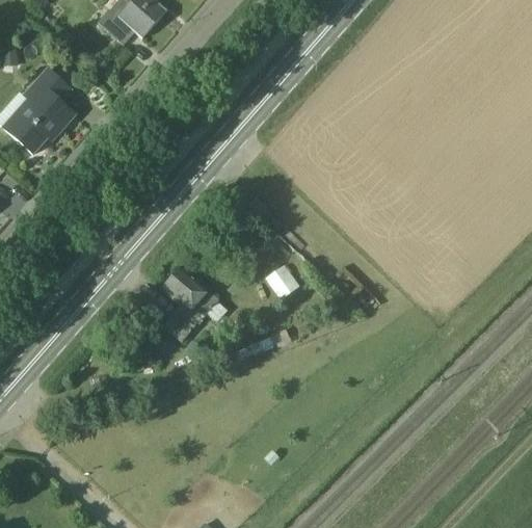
[(117,0),(98,22),(123,45),(135,31),(141,37),(166,9),(156,0),(117,0)]
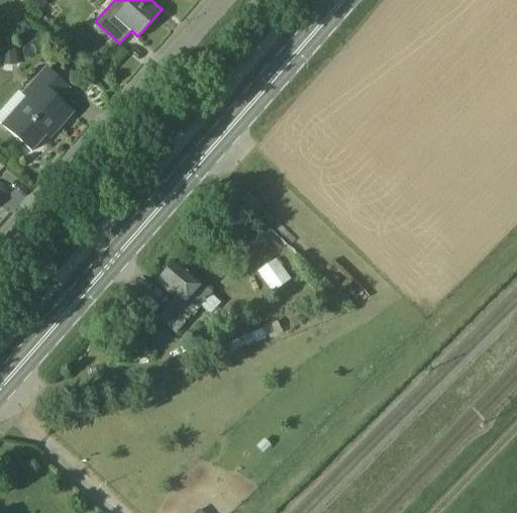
[(1,44),(3,64),(18,62),(16,42),(1,44)]
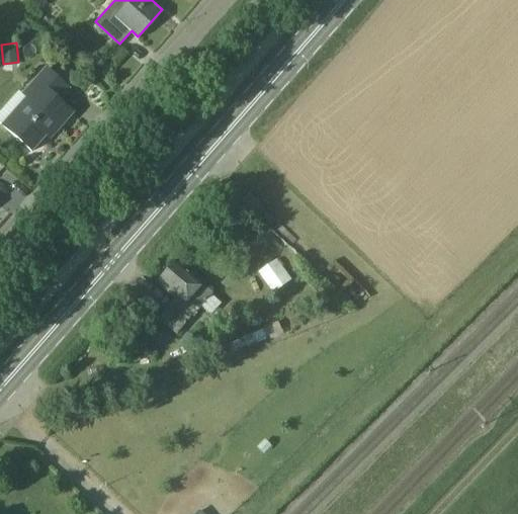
[(69,86),(54,73),(45,65),(21,91),(18,89),(0,109),(0,117),(3,120),(2,122),(31,149),(54,124),(58,127),(73,110),(58,98),(69,86)]
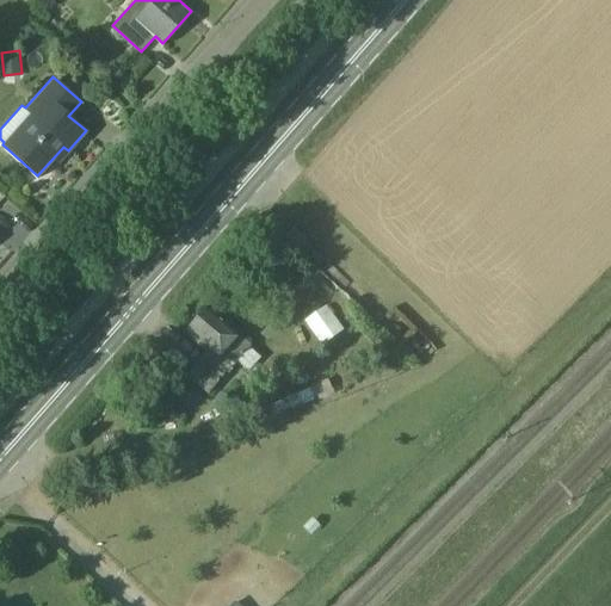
[(334,309),(329,302),(306,319),(322,342),(344,328),(332,310),(334,309)]
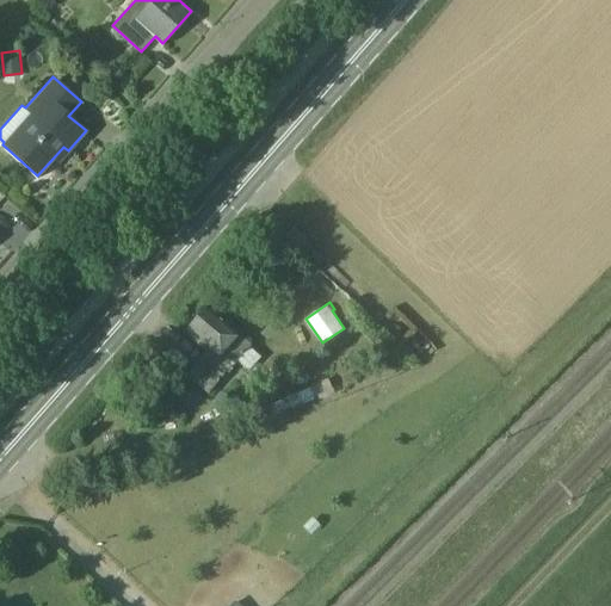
[(251,344),(227,322),(209,307),(187,332),(217,357),(208,368),(198,359),(186,372),(209,391),(240,356),(250,364),(257,357),(247,348),(251,344)]
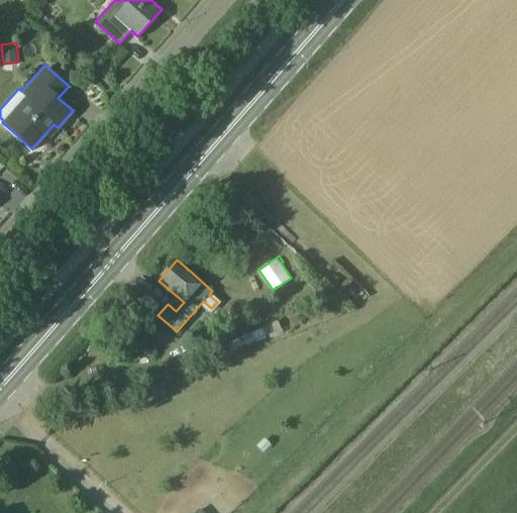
All buildings are outlined.
